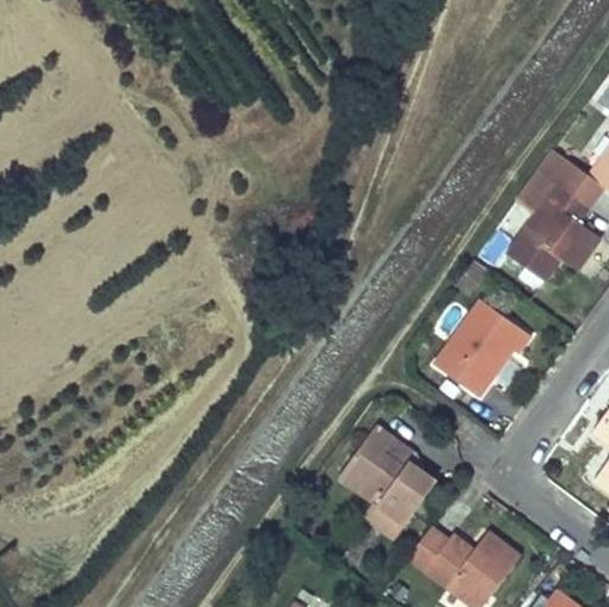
[(555,184),(588,206),(602,185),(590,177),(553,150),(537,171),(555,184)]
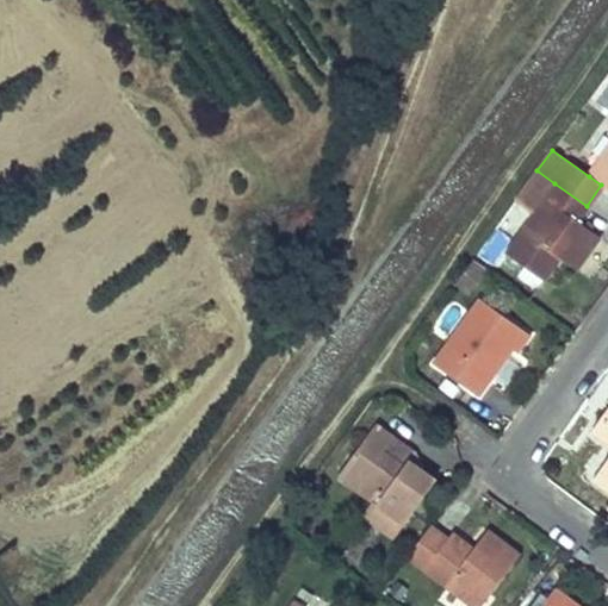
[(607,150),(589,176),(601,185),(607,189),(607,150)]
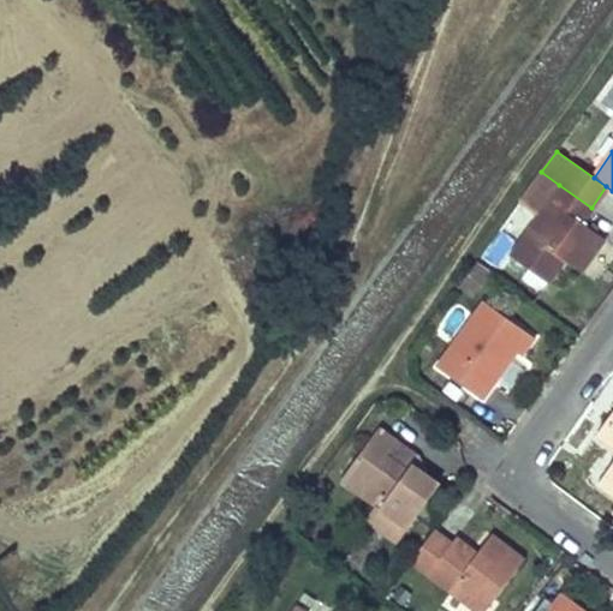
[(559,185),(541,172),(521,201),(539,214),(559,185)]
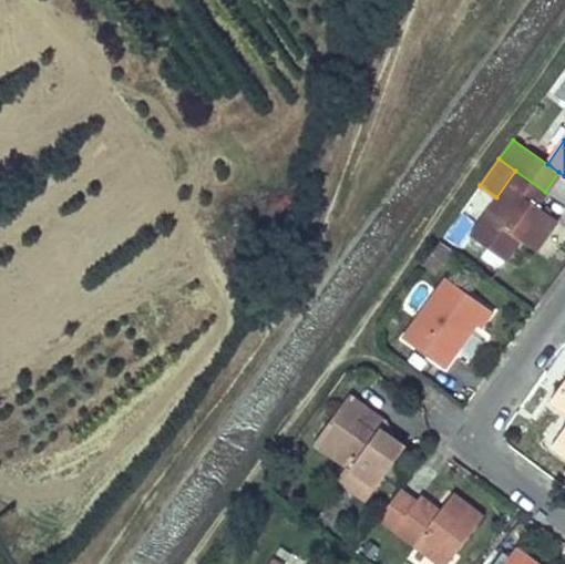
[(515,171),(470,235),(505,259),(520,238),(534,248),(555,219),(535,205),(545,192),(515,171)]
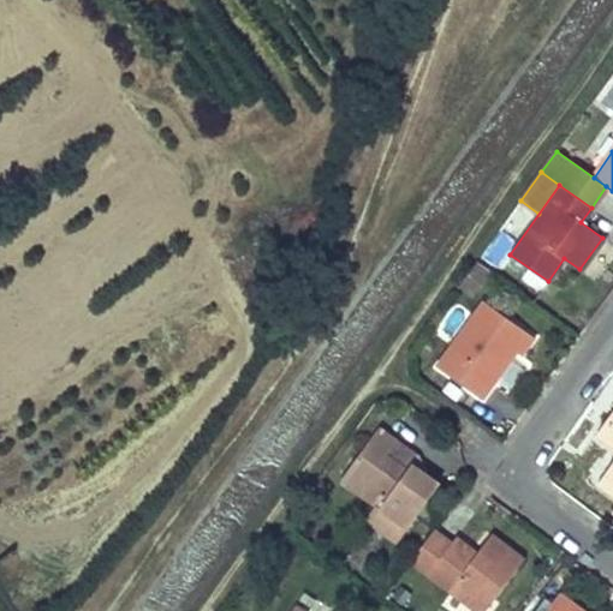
[(512,271),(543,294),(551,285),(519,262),(512,271)]
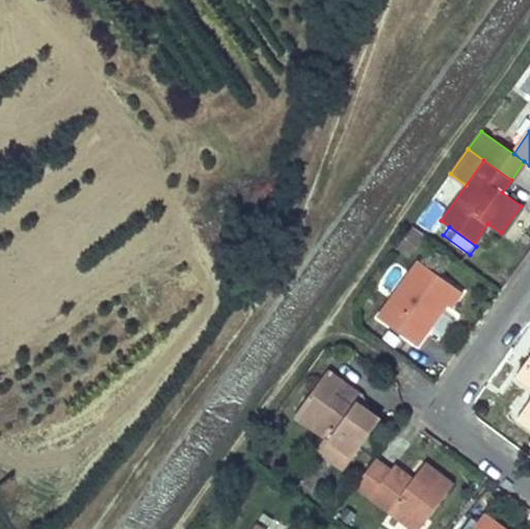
[(404,268),(425,237),(411,228),(390,258),(404,268)]
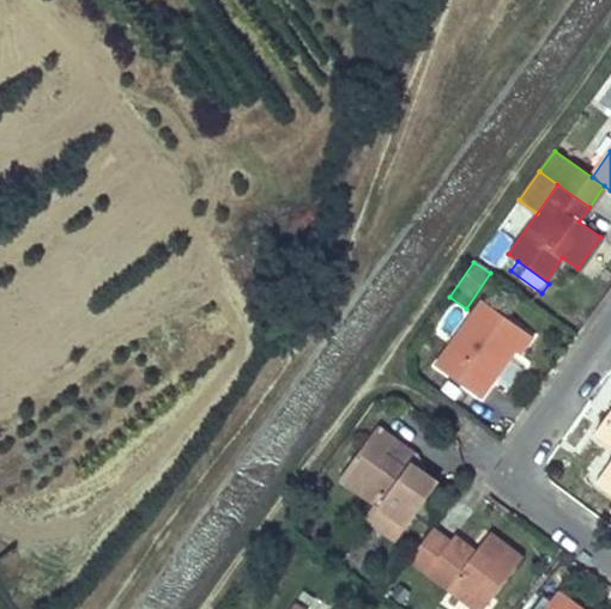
[(482,299),(435,365),(479,397),(514,349),(519,353),(531,335),(482,299)]
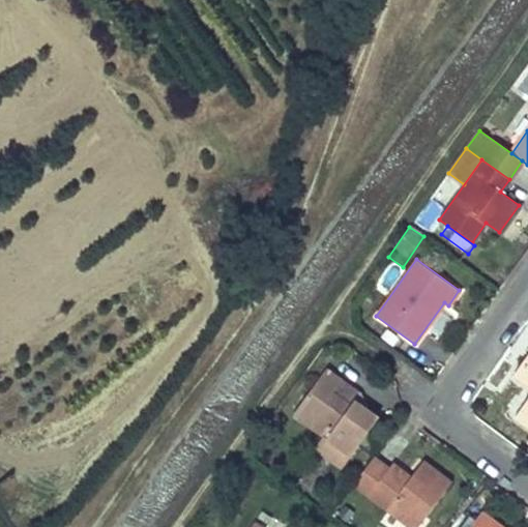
[(527,355),(512,378),(527,388),(527,355)]
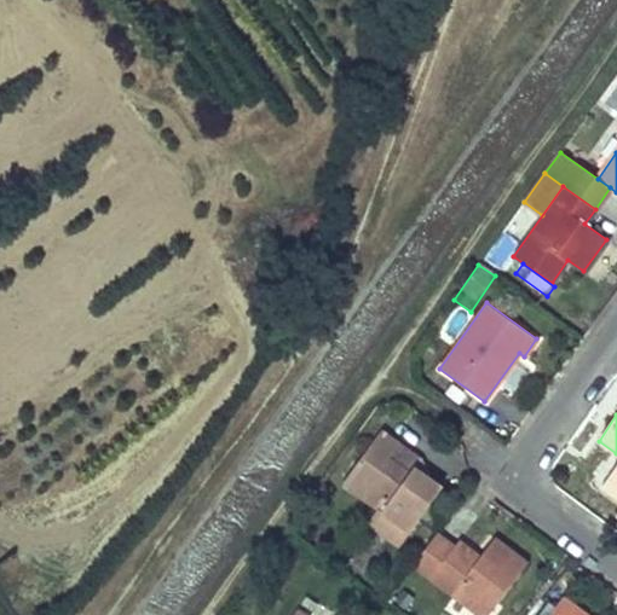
[(381,430),(342,482),(375,506),(410,533),(443,489),(414,468),(410,473),(388,457),(398,442),(381,430)]
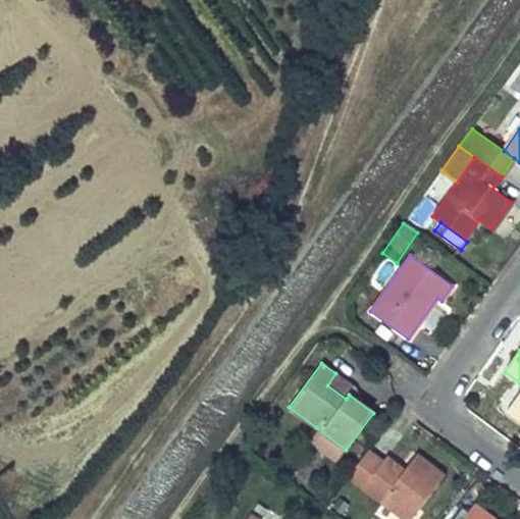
[(335,373),(327,385),(346,399),(349,395),(354,386),(335,373)]
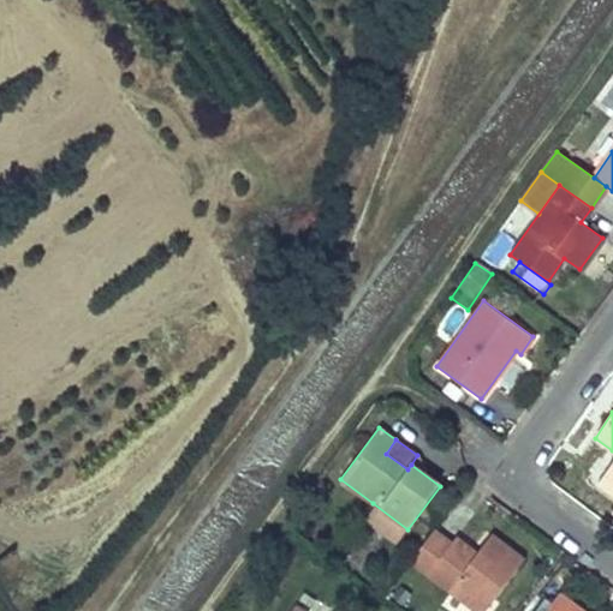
[(612,463),(597,485),(612,496),(612,463)]
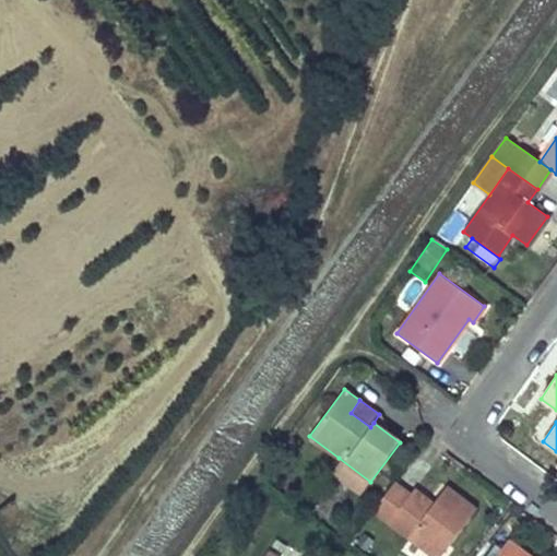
[(360,496),(370,482),(339,458),(329,472),(360,496)]
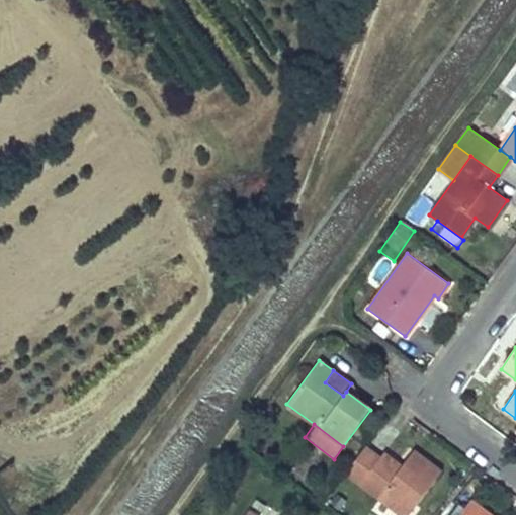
[(364,446),(346,473),(402,514),(408,514),(439,473),(413,452),(402,467),(388,456),(383,461),(364,446)]
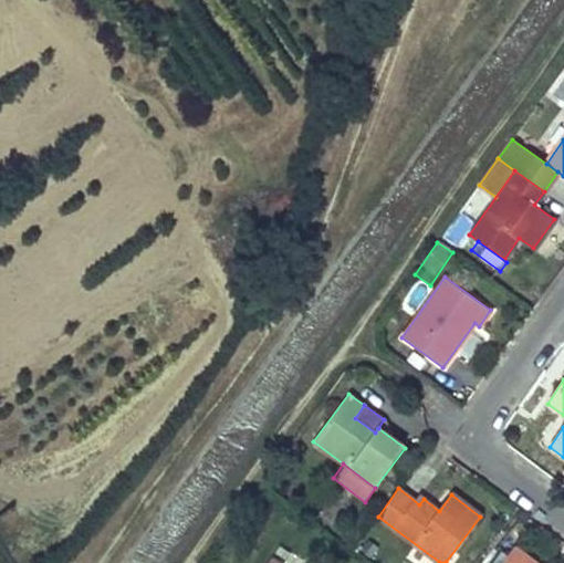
[(371,556),(378,546),(367,538),(359,549),(371,556)]
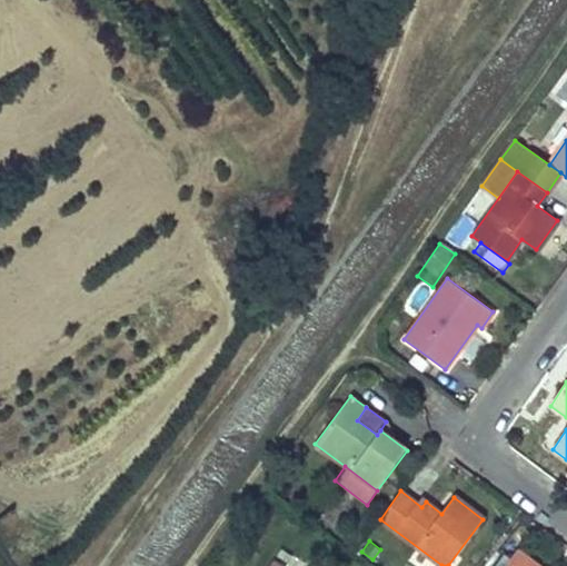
[(535,565),(518,554),(509,565),(535,565)]
